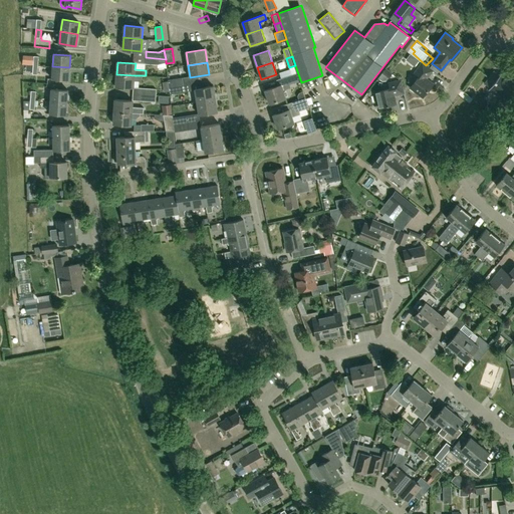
[(422,63),(415,72),(408,81),(412,85),(410,87),(423,97),(434,84),(427,78),(433,71),(422,63)]
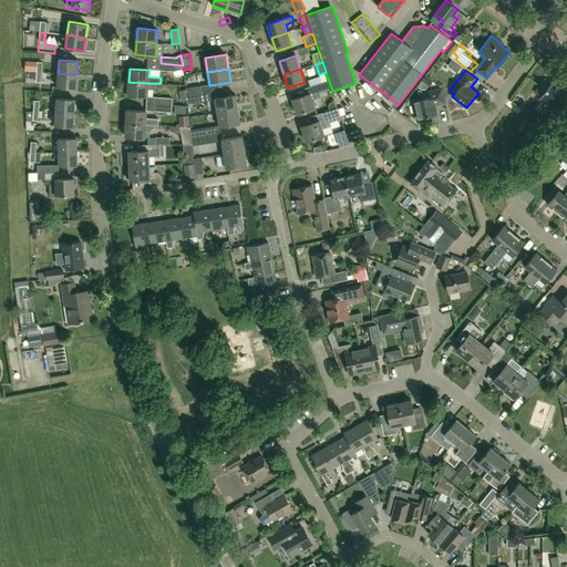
[(75,89),(76,74),(58,73),(58,86),(75,89)]
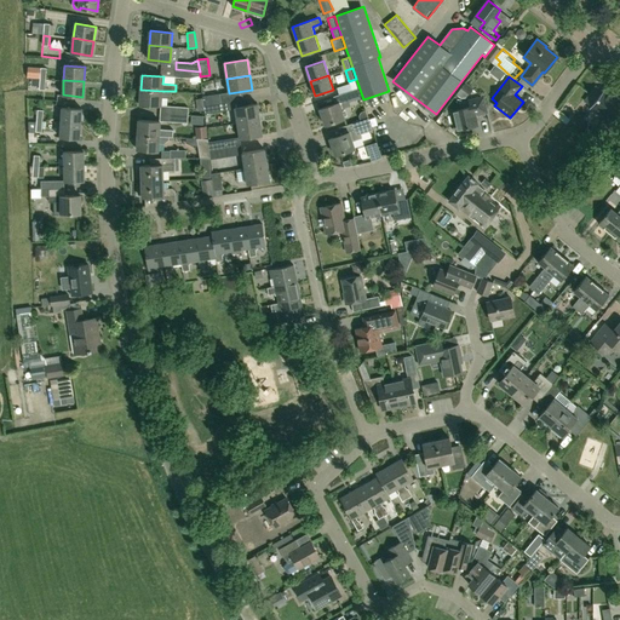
[(474,89),(465,82),(461,89),(469,95),(474,89)]
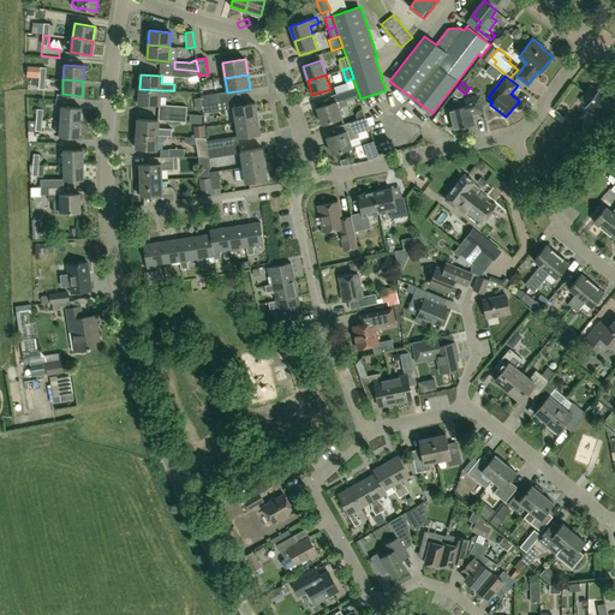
[(603,141),(614,132),(614,131),(607,125),(614,113),(614,101),(598,89),(598,90),(591,85),(580,101),(586,106),(585,107),(585,108),(598,119),(590,131),(603,141)]
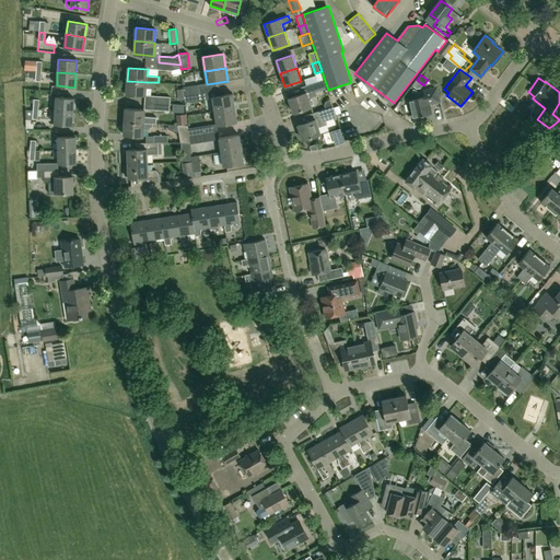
[(293,113),(312,106),(310,98),(316,95),(316,92),(327,89),(324,80),(301,88),(303,93),(289,98),(293,113)]
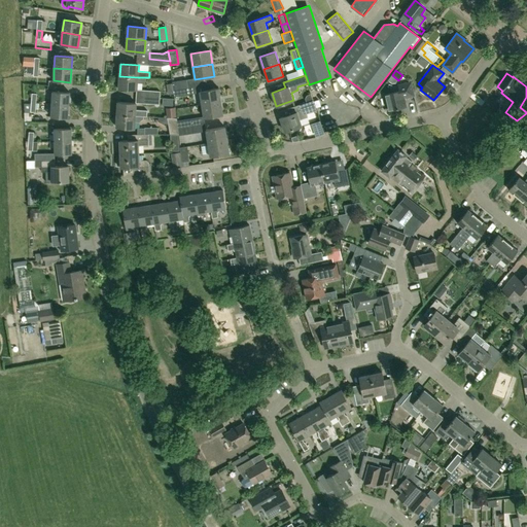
[(145,83),(145,77),(138,77),(119,76),(118,89),(137,90),(137,83),(145,83)]
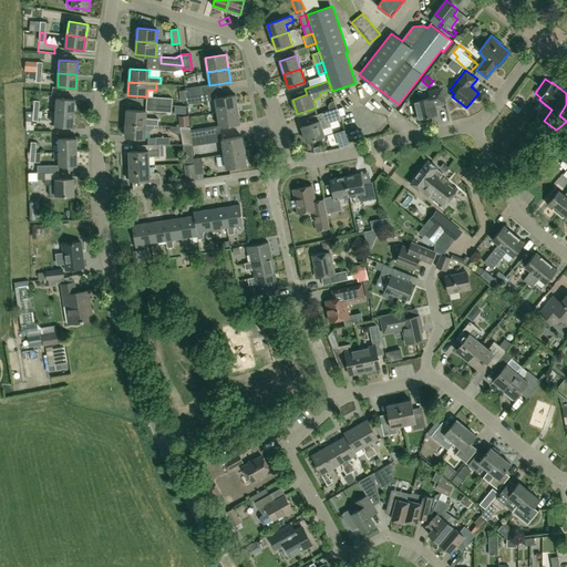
[(185,88),(187,96),(203,94),(200,85),(185,88)]
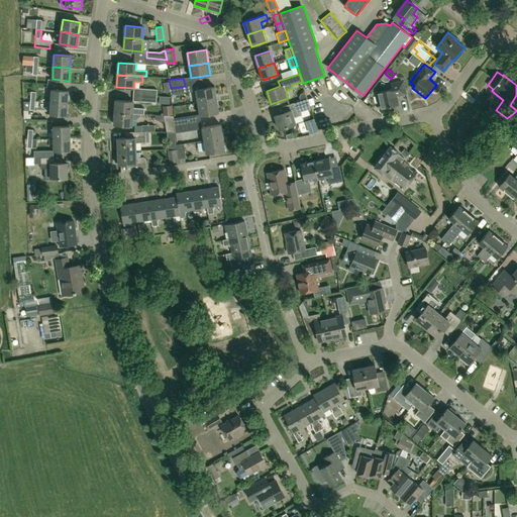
[(403,81),(391,84),(392,89),(378,93),(382,108),(399,104),(397,96),(406,94),(403,81)]
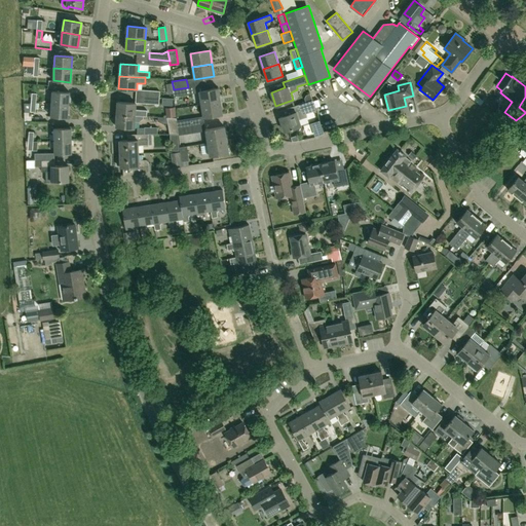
[(189,95),(188,87),(174,89),(175,97),(189,95)]
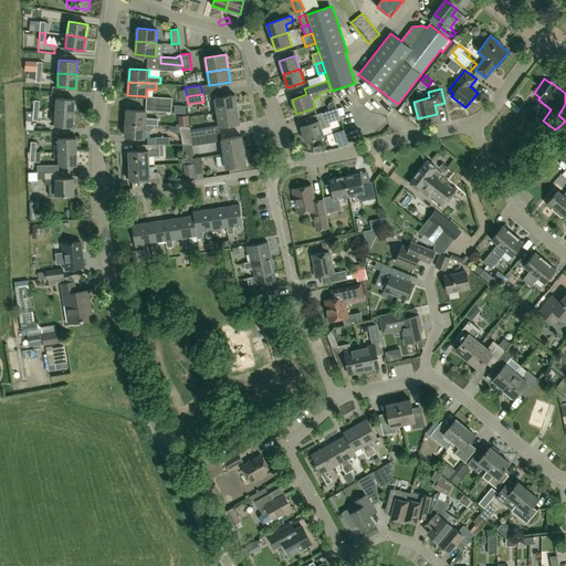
[(236,94),(215,97),(217,112),(238,108),(236,94)]
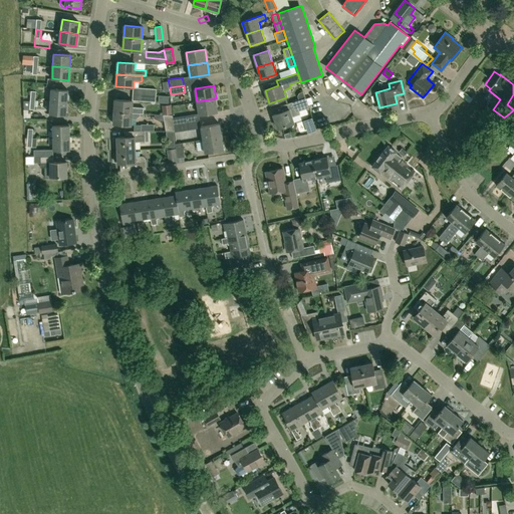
[(51,89),(50,101),(67,102),(68,90),(51,89)]
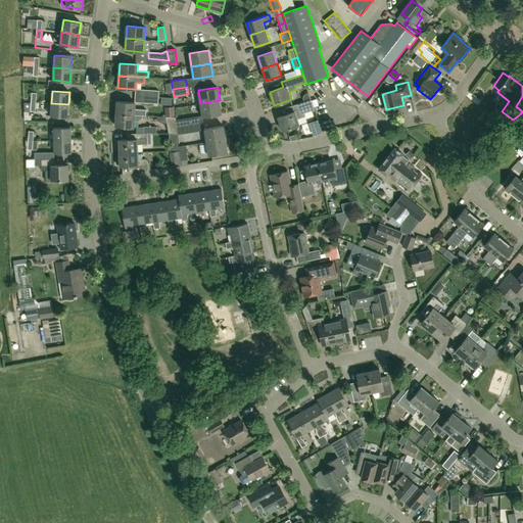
[(290,113),(278,116),(283,131),(299,125),(297,120),(305,116),(303,111),(314,108),(311,99),(288,107),(290,113)]
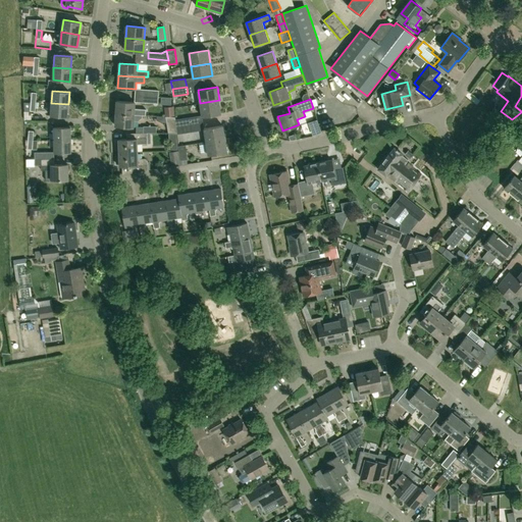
[(221,113),(219,100),(200,103),(202,115),(202,116),(221,113)]
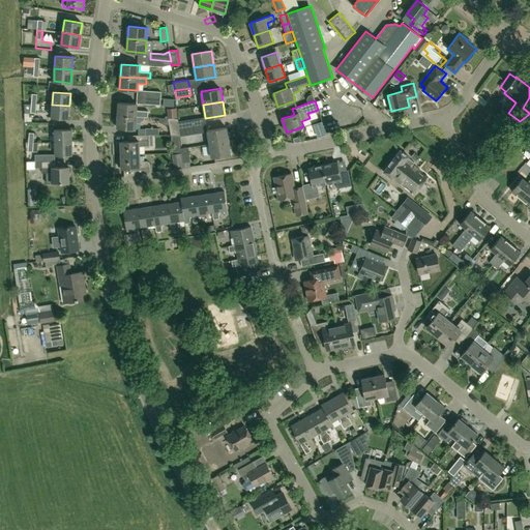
[(35,113),(36,104),(31,102),(31,105),(25,104),(25,121),(32,121),(32,117),(29,117),(29,113),(31,113),(35,113)]
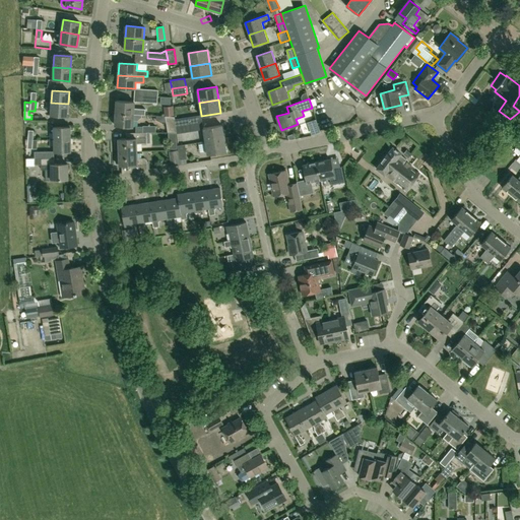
[(134,109),(134,102),(116,101),(116,113),(133,114),(145,115),(145,109),(134,109)]
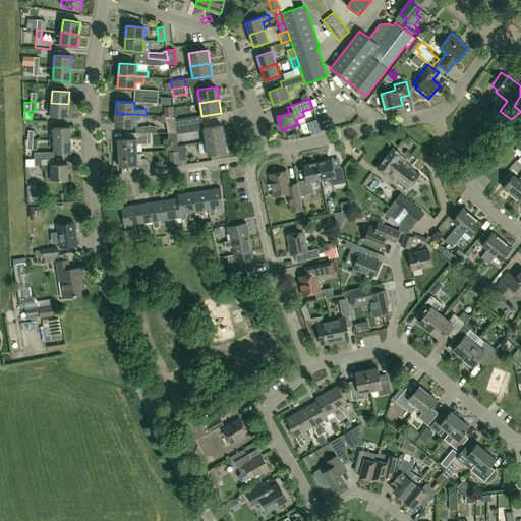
[(334,115),(330,101),(323,103),(326,117),(334,115)]
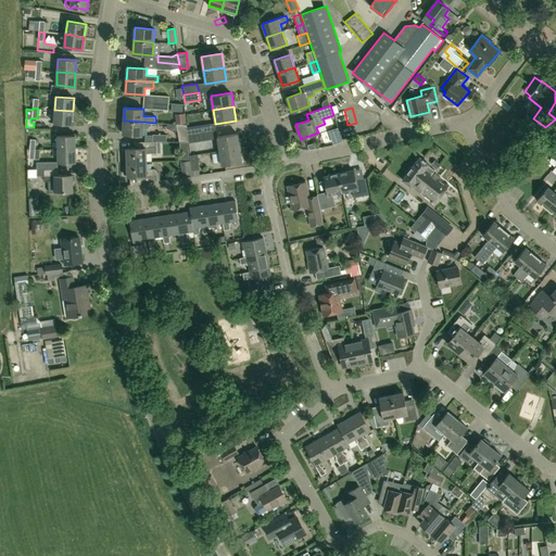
[(72,124),(73,111),(54,110),(53,123),(72,124)]
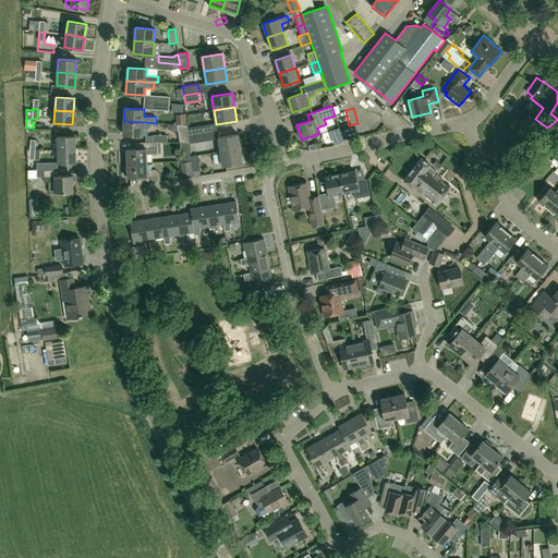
[(186,124),(185,113),(177,114),(178,124),(186,124)]
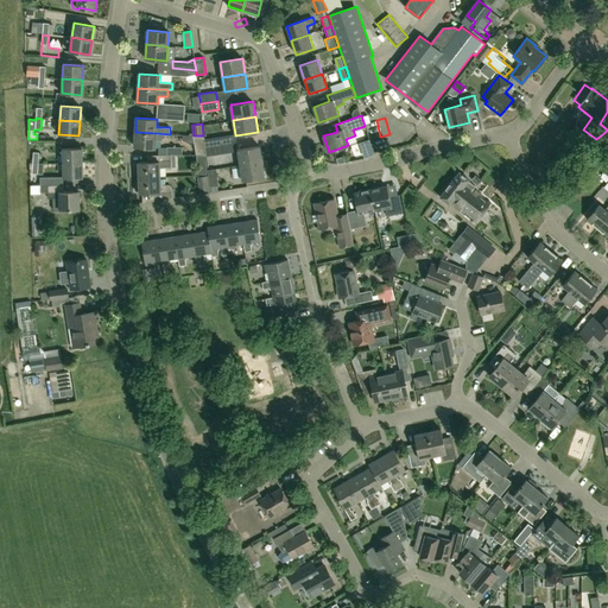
[(154,149),(156,133),(135,132),(134,146),(154,149)]
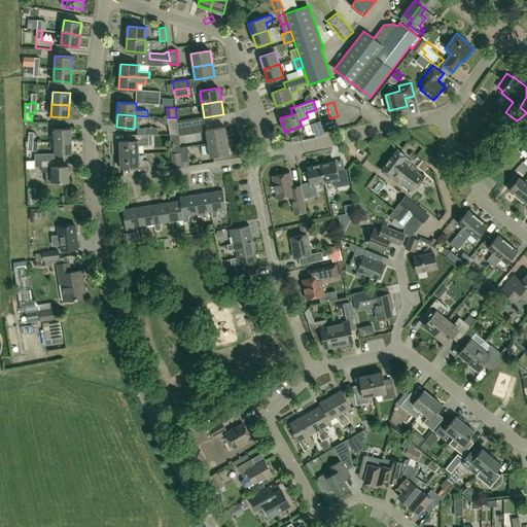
[(205,124),(204,117),(204,116),(177,120),(178,129),(205,124)]
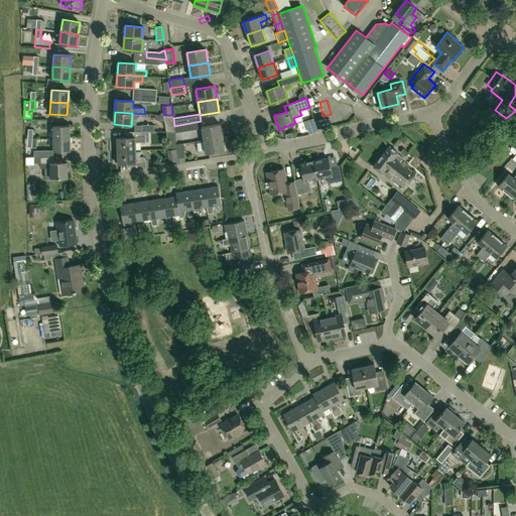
[(174,126),(173,118),(173,116),(163,115),(166,132),(175,132),(174,126)]
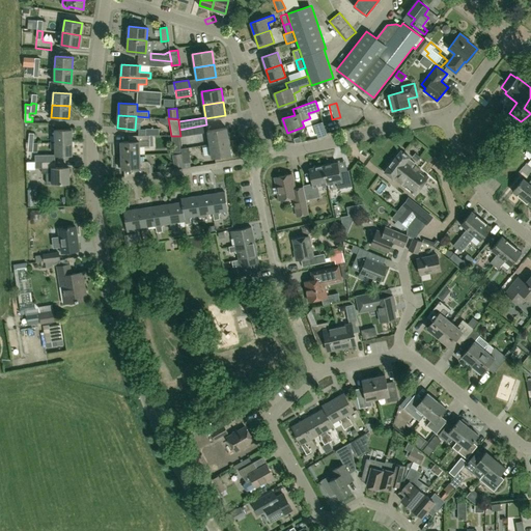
[(509,132),(503,124),(501,121),(500,122),(492,129),(500,140),(509,132)]
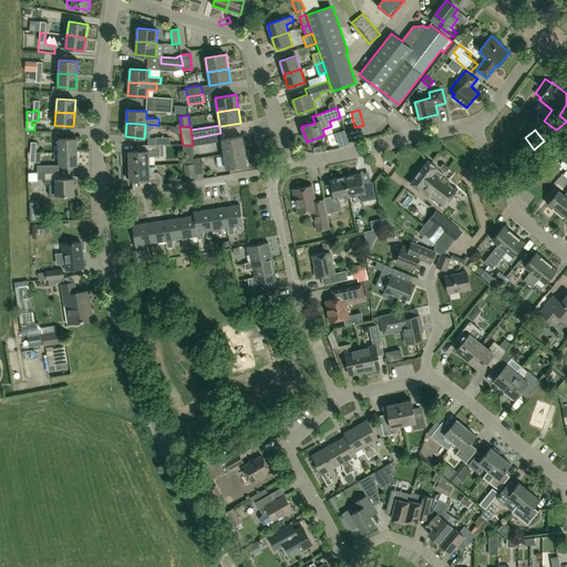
[(222,142),(222,140),(220,133),(192,138),(193,145),(193,146),(222,142)]
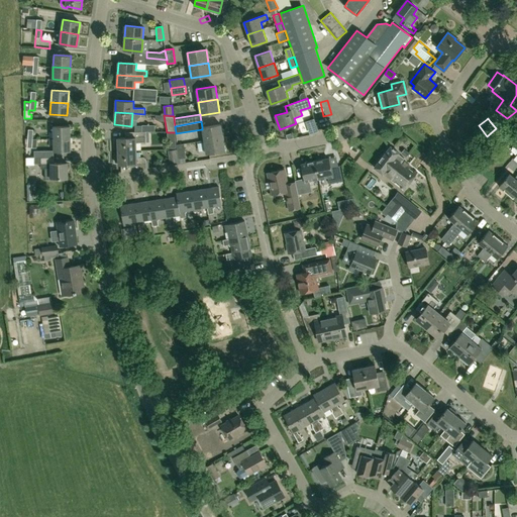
[(202,127),(202,129),(204,140),(223,137),(220,124),(202,127)]
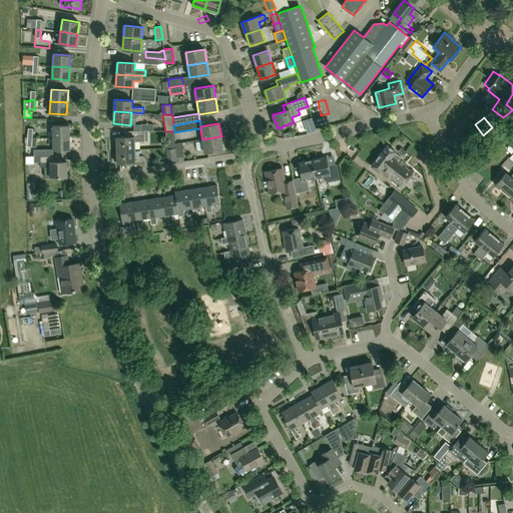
[(53,125),(53,137),(70,137),(69,125),(53,125)]
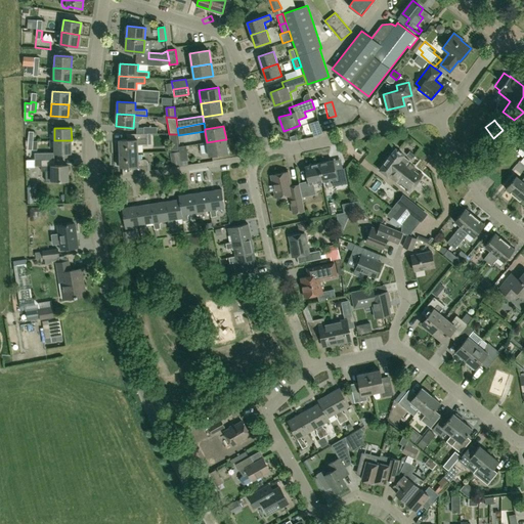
[(147,144),(147,134),(144,134),(127,134),(127,139),(119,140),(119,142),(116,142),(116,150),(120,150),(120,153),(138,151),(137,144),(147,144)]
